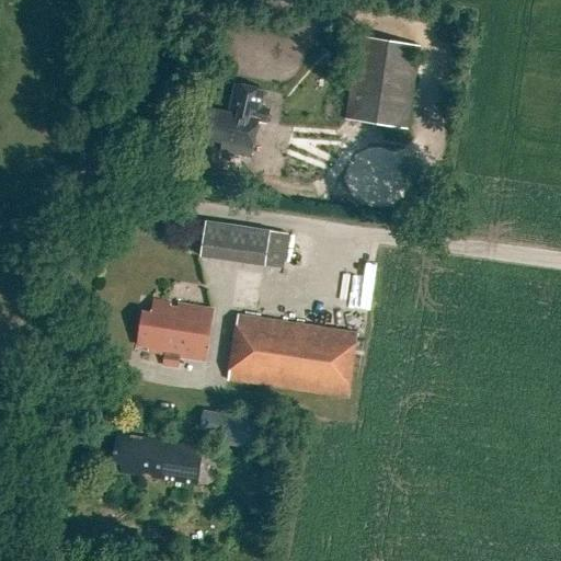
[(356,37),(343,121),(403,130),(418,46),(356,37)]
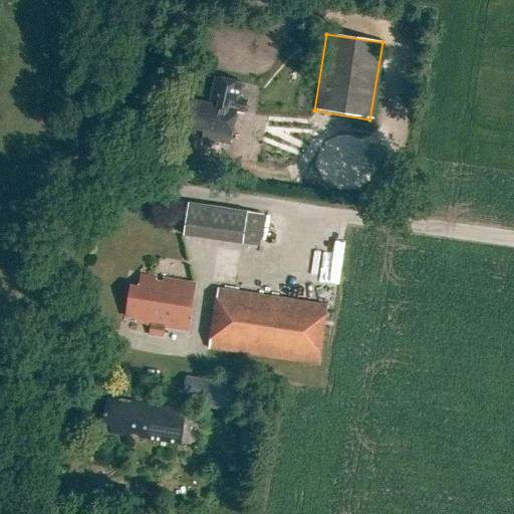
[(231,145),(239,111),(247,113),(250,101),(242,99),(245,83),(219,77),(213,99),(216,99),(215,104),(192,99),(186,126),(206,131),(204,138),(231,145)]
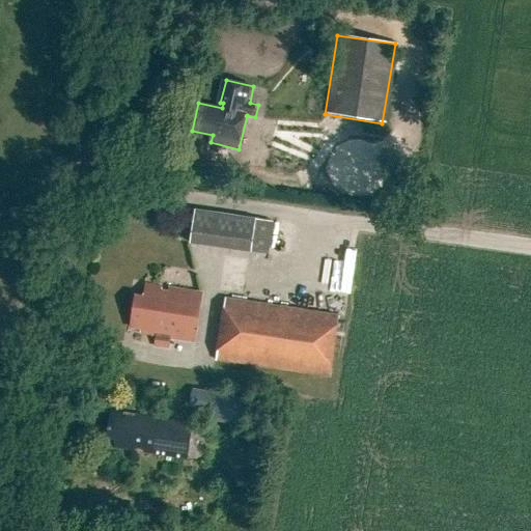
[(336,178),(344,137),(274,123),(266,166),(336,178)]
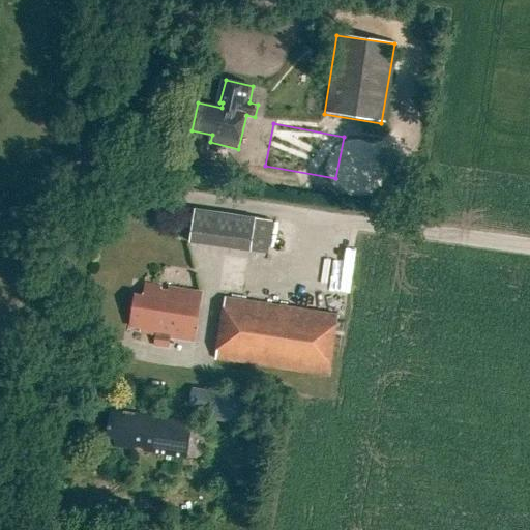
[(185,242),(266,254),(271,218),(190,207),(185,242)]
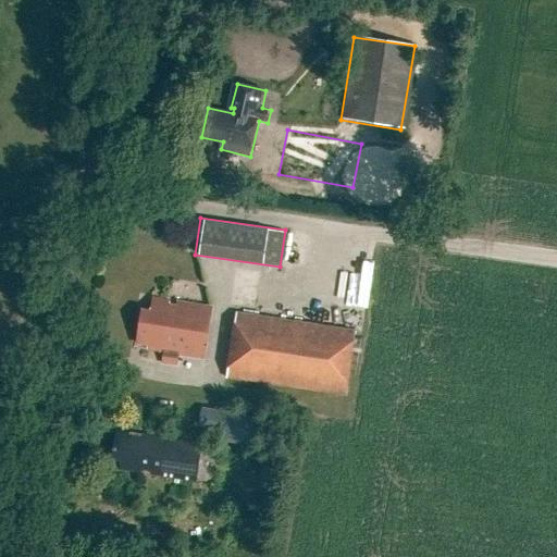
[(163,355),(162,366),(175,368),(177,356),(203,360),(211,310),(152,300),(150,316),(141,314),(136,346),(146,347),(146,350),(157,351),(157,354),(163,355)]
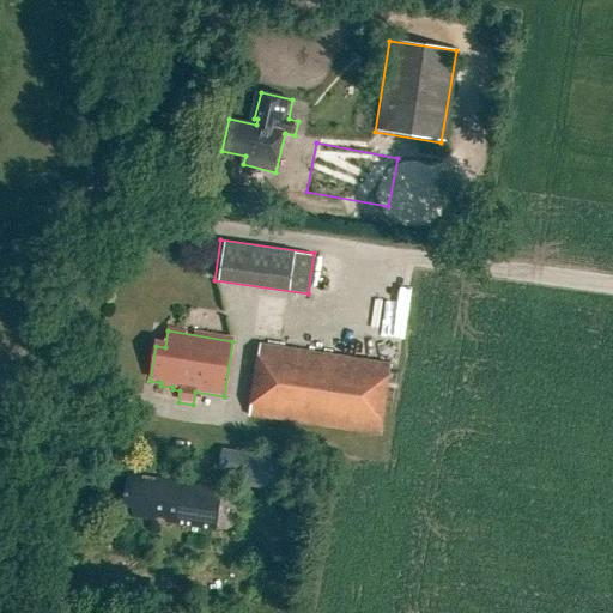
[(259,344),(248,414),(378,434),(389,363),(259,344)]
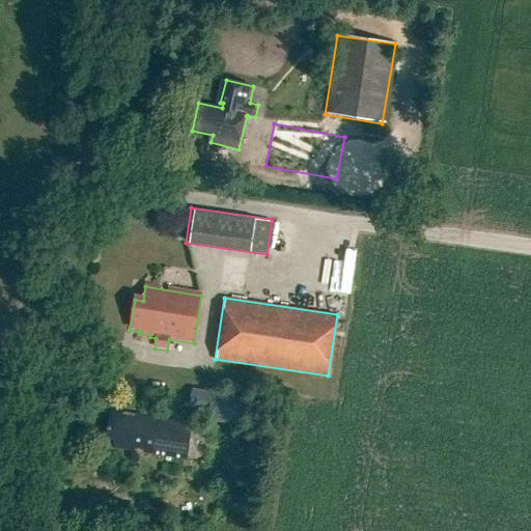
[(189,389),(186,414),(246,421),(249,396),(189,389)]
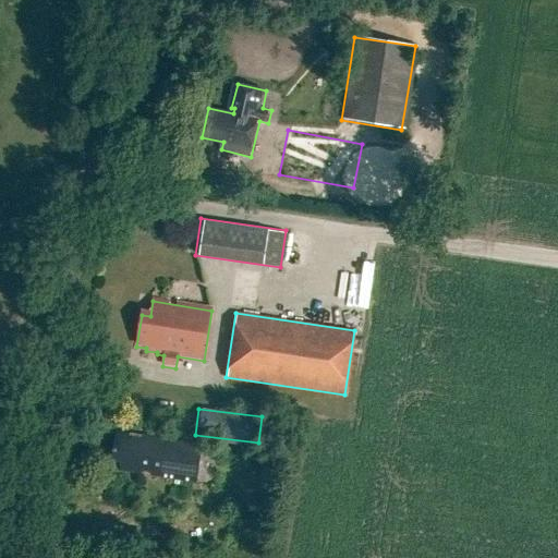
[(110,462),(118,463),(117,471),(194,482),(199,445),(116,432),(110,462)]
